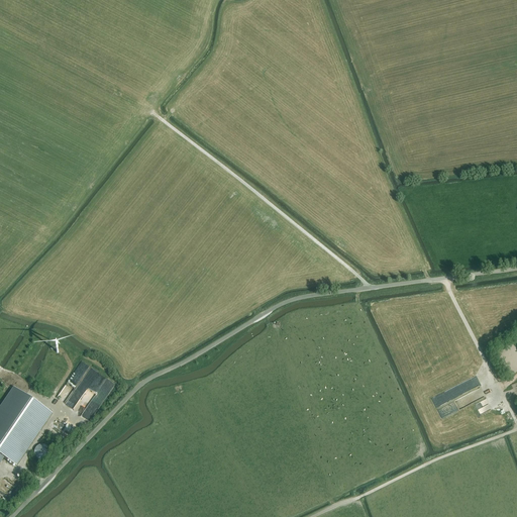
[(79,370),(86,374),(90,366),(83,362),(79,370)]
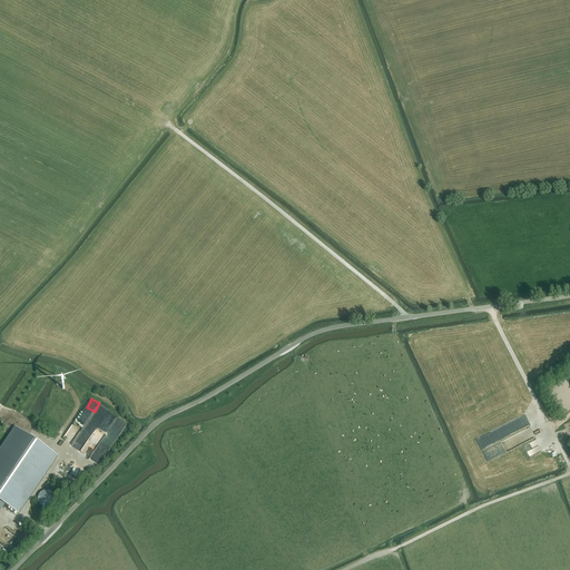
[(16,428),(0,450),(0,510),(5,503),(18,513),(43,475),(57,455),(16,428)]
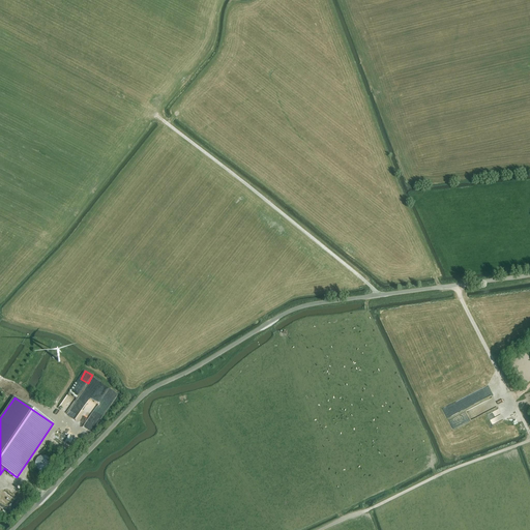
[(447,417),(453,415),(449,406),(443,408),(447,417)]
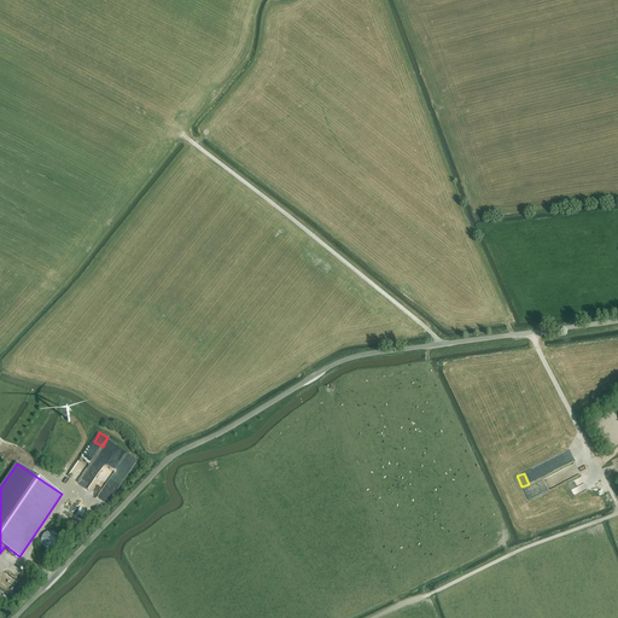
[(571,483),(577,495),(589,489),(583,476),(571,483)]
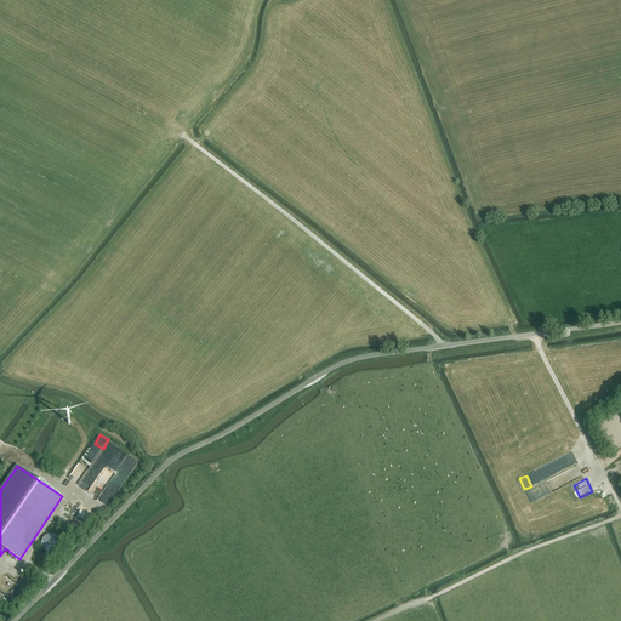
[(531,502),(537,500),(531,489),(527,491),(531,502)]
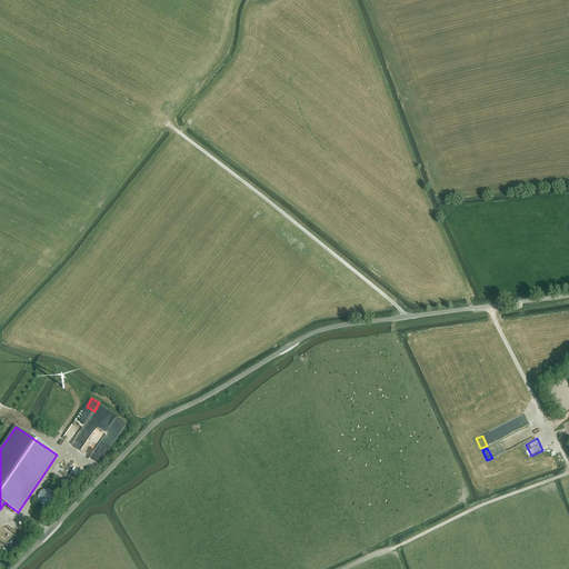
[(67,469),(71,462),(66,459),(61,466),(67,469)]
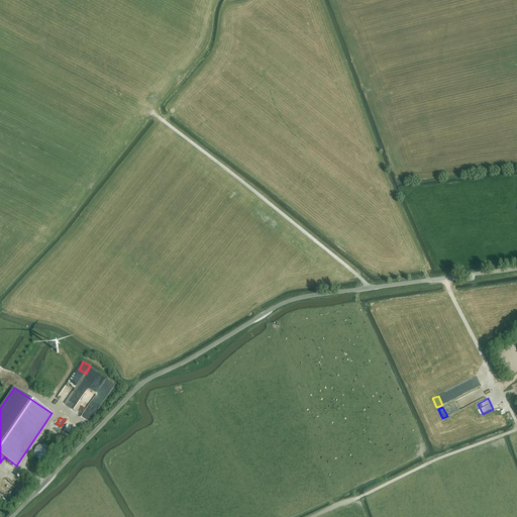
[(44,460),(45,459),(46,459),(47,458),(48,457),(49,456),(49,455),(49,454),(50,453),(50,452),(50,451),(49,450),(49,449),(48,448),(48,447),(47,447),(47,446),(46,446),(45,445),(44,445),(43,445),(42,444),(41,444),(40,445),(39,445),(38,445),(37,446),(36,447),(35,448),(35,449),(34,450),(34,451),(34,452),(34,453),(34,454),(35,455),(35,456),(36,457),(37,458),(37,459),(38,459),(39,460),(40,460),(41,460),(42,460),(43,460),(44,460)]
